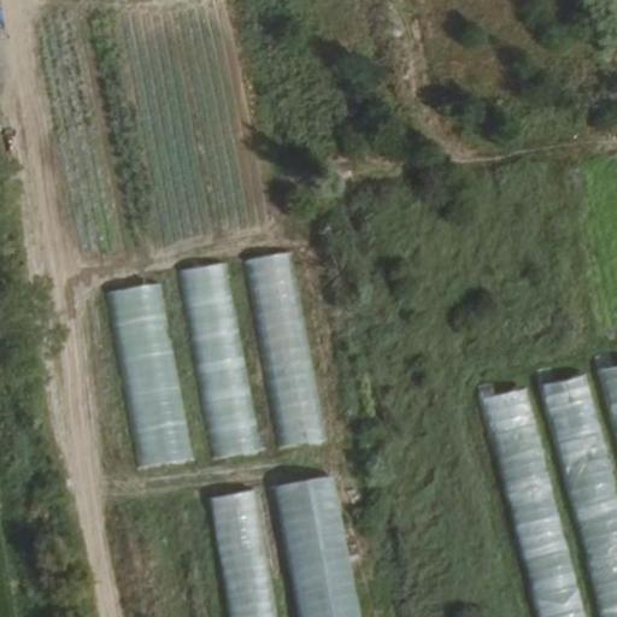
[(204,201),(157,211),(205,445),(252,434),(204,201)]
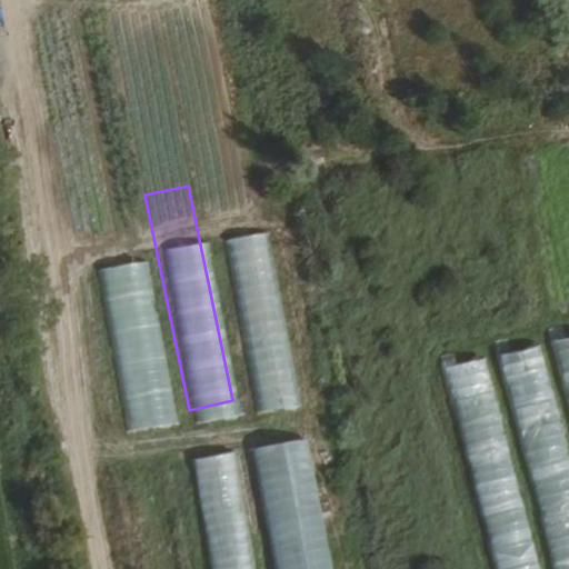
[(180,412),(135,196),(92,206),(136,421),(180,412)]
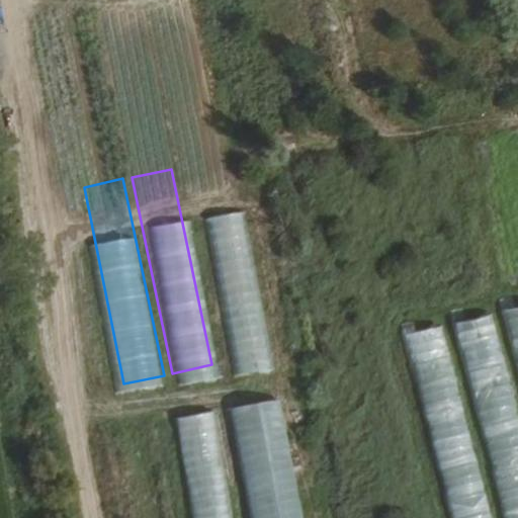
[(249,213),(211,219),(232,377),(268,373),(249,213)]
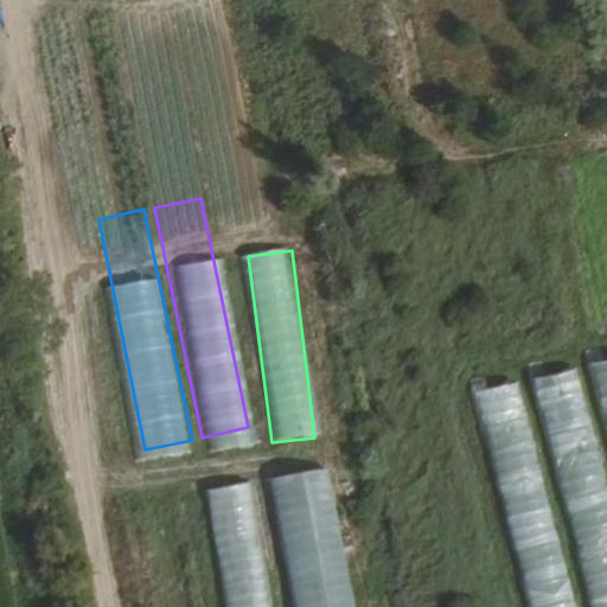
[(606,606),(606,481),(582,370),(538,379),(589,606),(606,606)]
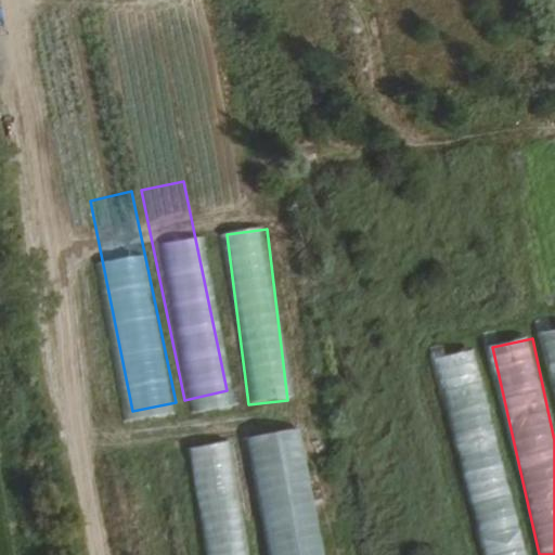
[(523,554),(480,352),(440,361),(480,554),(523,554)]
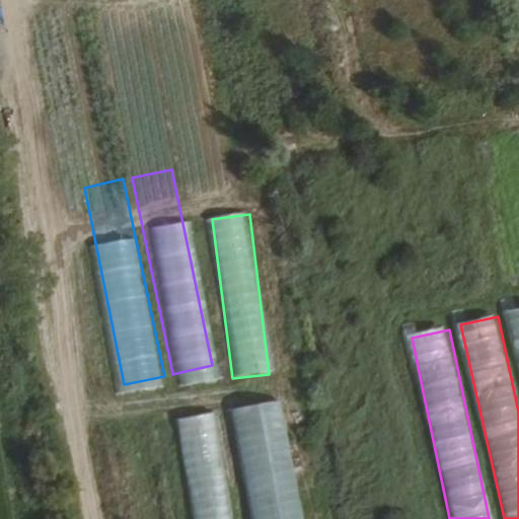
[(232,410),(250,518),(303,518),(283,401),(232,410)]
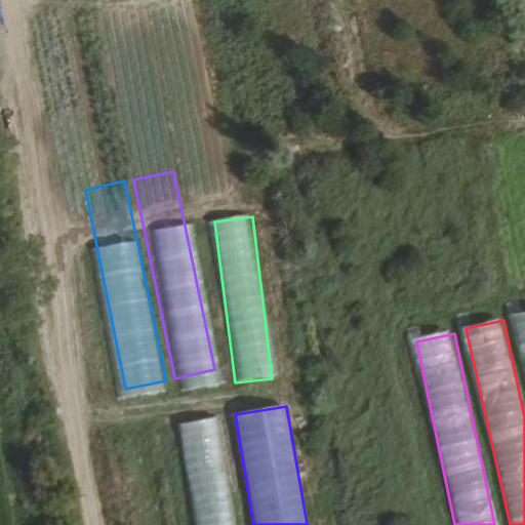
[(235,524),(217,417),(180,425),(197,524),(235,524)]
